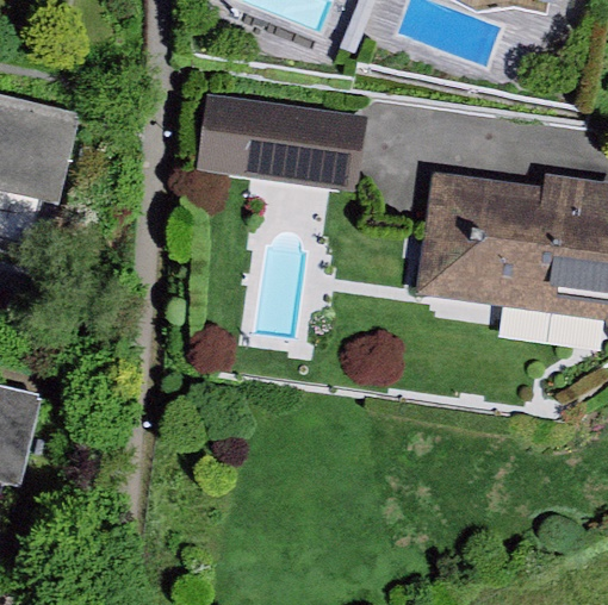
[(516,0),(552,10),(553,0),(516,0)]
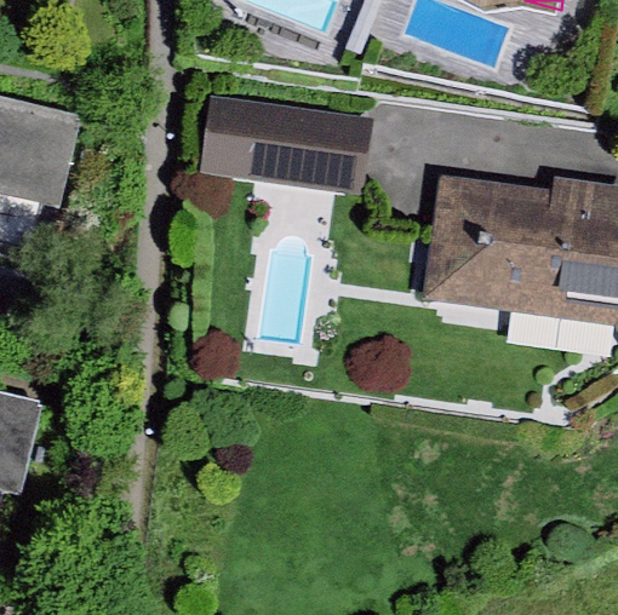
[(375,118),(211,95),(200,172),(362,195),(375,118)]
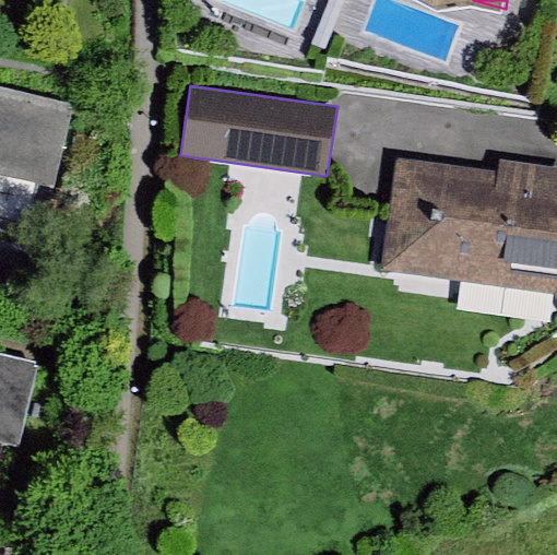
[(0,178),(54,191),(73,104),(0,86),(0,178)]
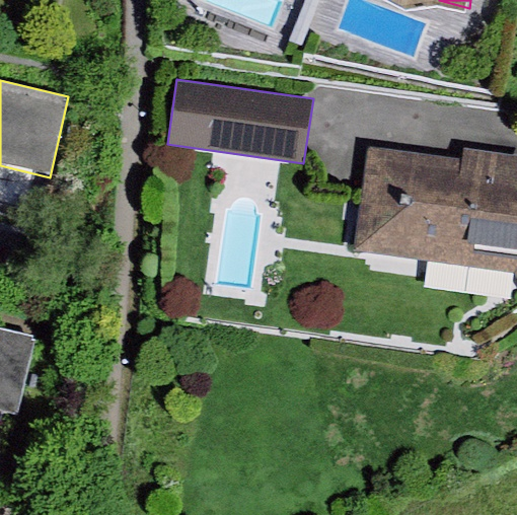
[(459,160),(367,147),(352,248),(516,273),(516,275),(516,155),(461,147),(459,160)]
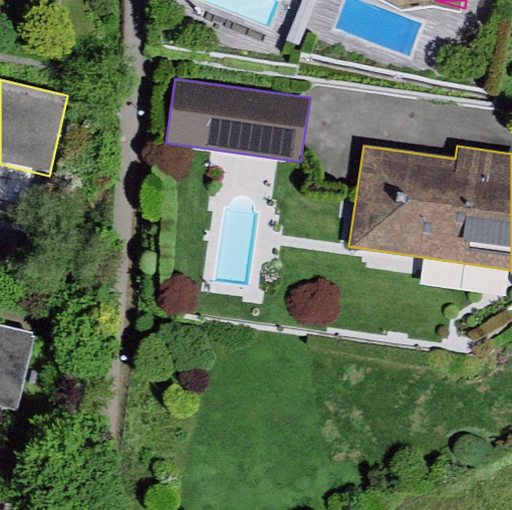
[(0,410),(14,414),(33,332),(0,324),(0,410)]
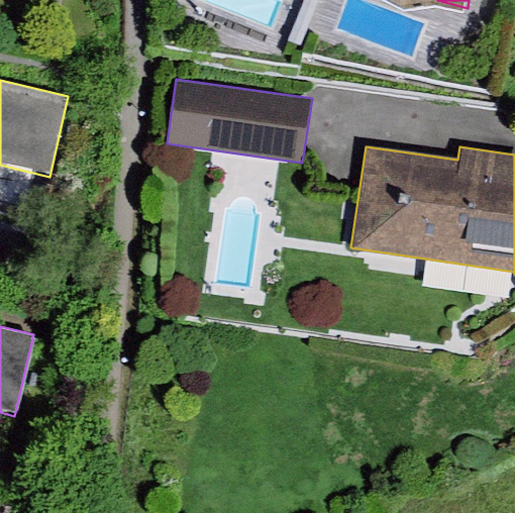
All buildings are outlined.
